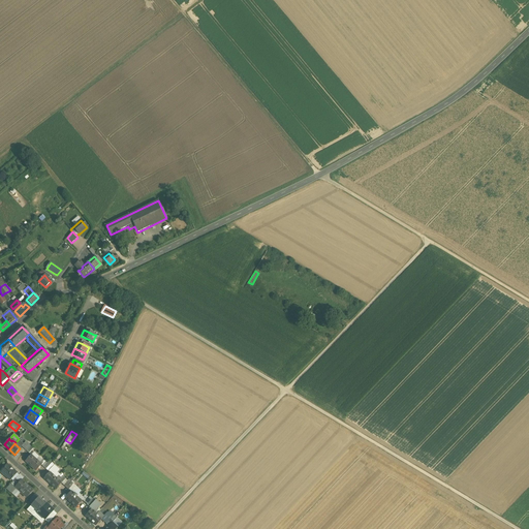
[(31,455),(25,462),(30,466),(36,460),(31,456),(31,455)]
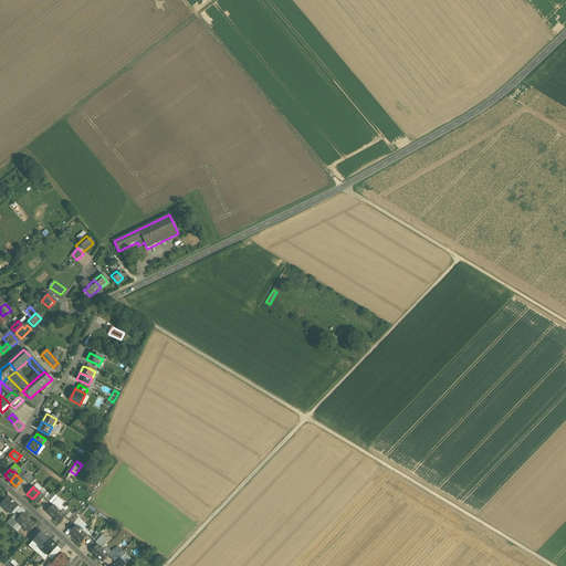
[(39,492),(32,499),(39,504),(44,498),(42,495),(39,492)]
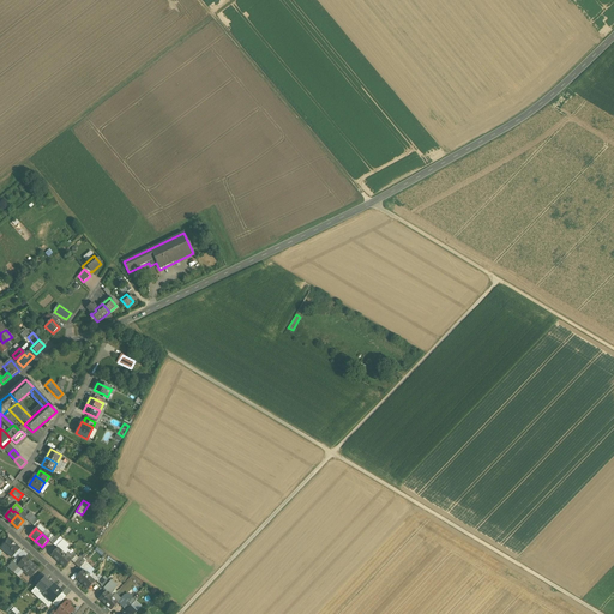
[(59,539),(53,545),(56,548),(60,543),(62,546),(66,542),(60,537),(59,539)]
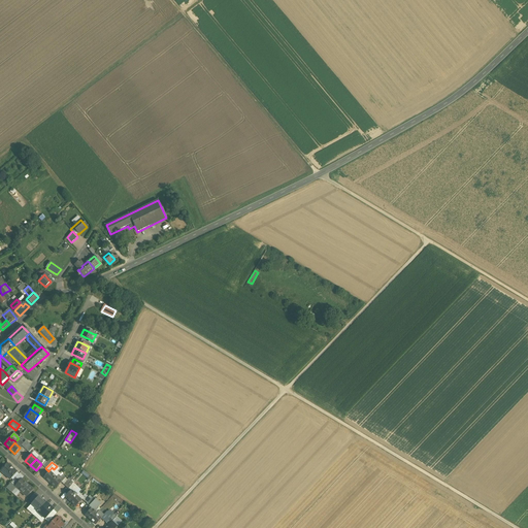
[(13,469),(7,464),(5,466),(3,466),(2,468),(2,469),(4,471),(4,472),(3,473),(9,480),(10,479),(15,473),(12,471),(13,469)]
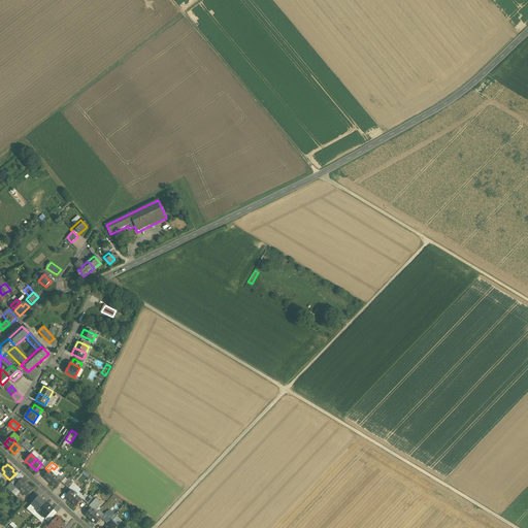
[(50,471),(44,477),(51,484),(56,477),(50,471)]
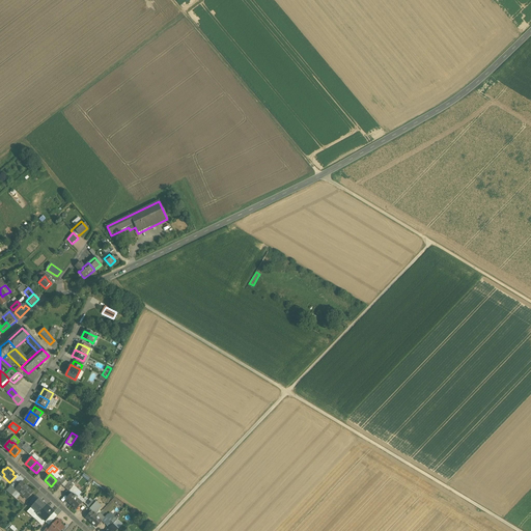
[(65,481),(60,476),(56,480),(61,485),(65,481)]
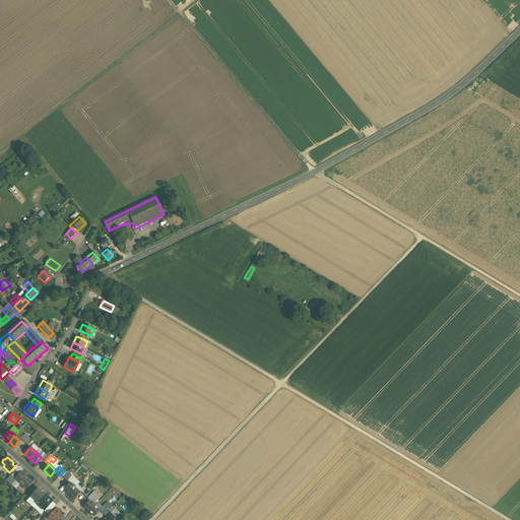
[(19,474),(15,470),(8,478),(6,480),(5,481),(11,485),(15,480),(14,479),(19,474)]
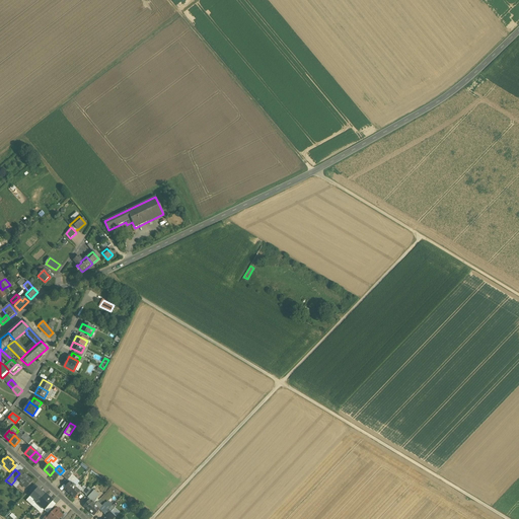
[(55,469),(50,475),(55,480),(60,474),(55,469)]
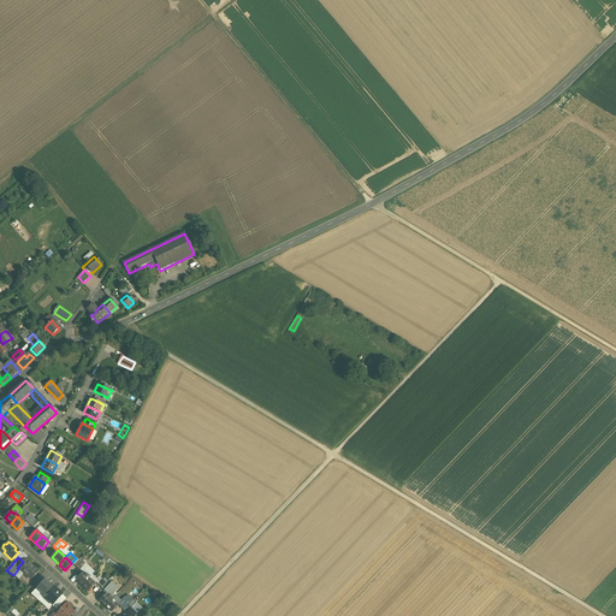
[(39,572),(25,560),(23,562),(17,568),(18,569),(30,580),(39,572)]
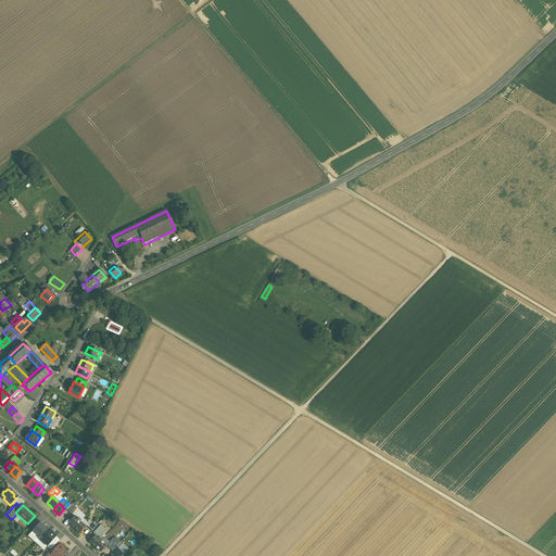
[(85,517),(75,507),(74,507),(77,510),(72,515),(74,517),(75,517),(77,519),(78,518),(81,521),(83,519),(85,517)]
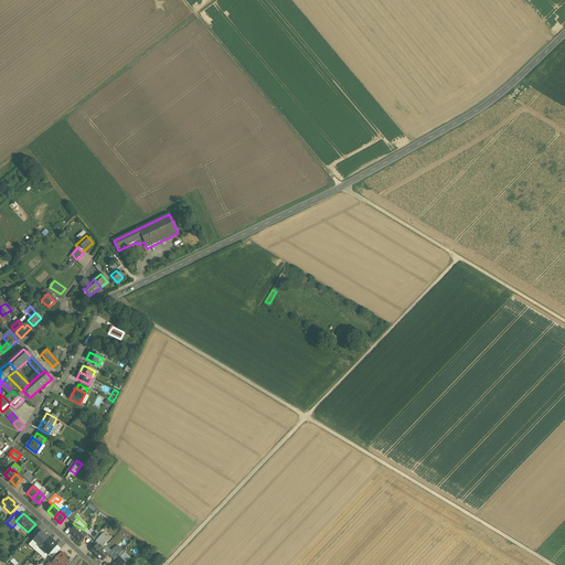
[(75,525),(70,532),(75,537),(82,531),(83,530),(80,526),(78,528),(76,525),(75,525)]
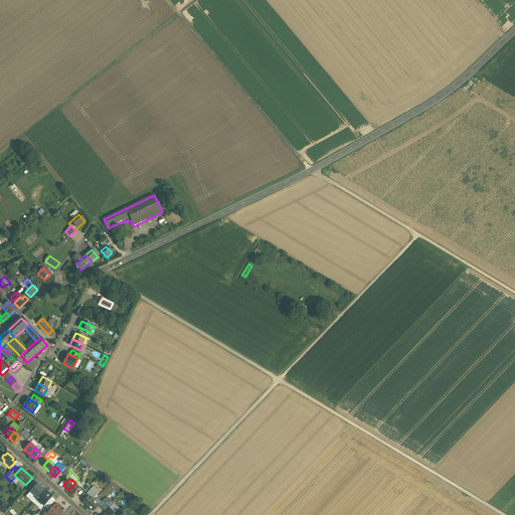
[(83,488),(76,481),(75,483),(74,484),(79,488),(80,488),(82,490),(83,488)]
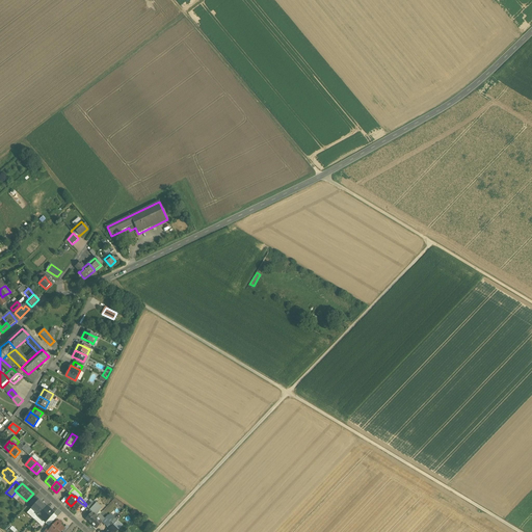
[(77,500),(71,506),(76,510),(82,504),(77,500)]
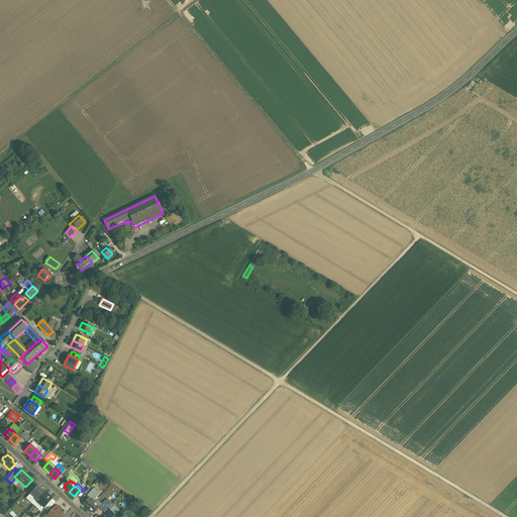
[(36,501),(43,493),(36,487),(33,491),(30,495),(36,501)]
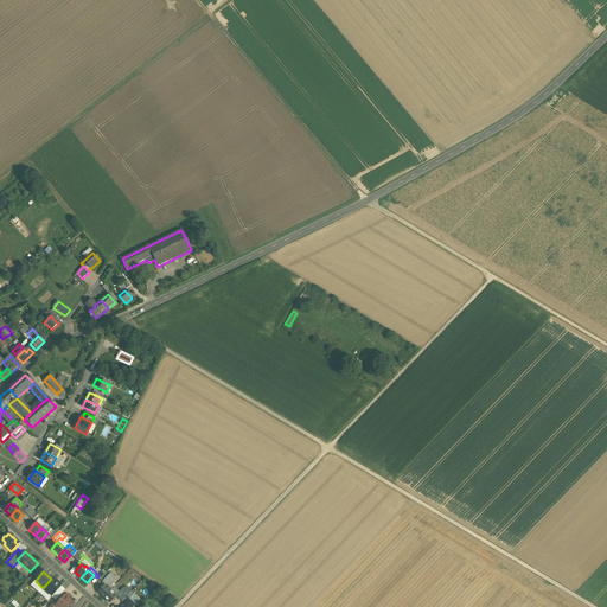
[(115,580),(109,574),(107,577),(102,582),(106,585),(109,587),(115,580)]
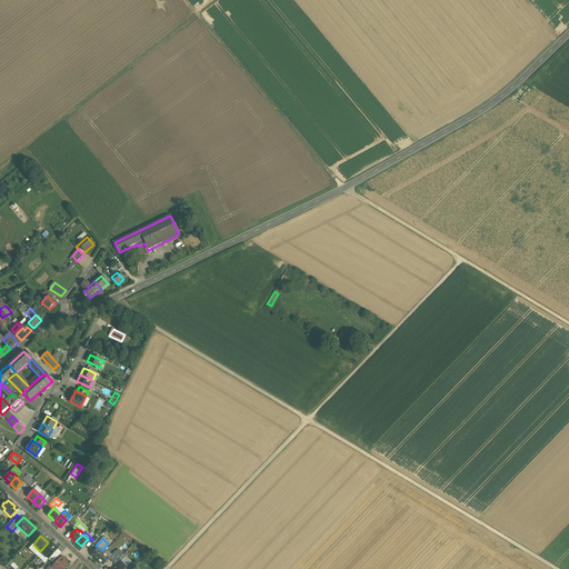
[(40,551),(40,552),(41,551),(49,558),(57,549),(49,542),(48,542),(40,551)]
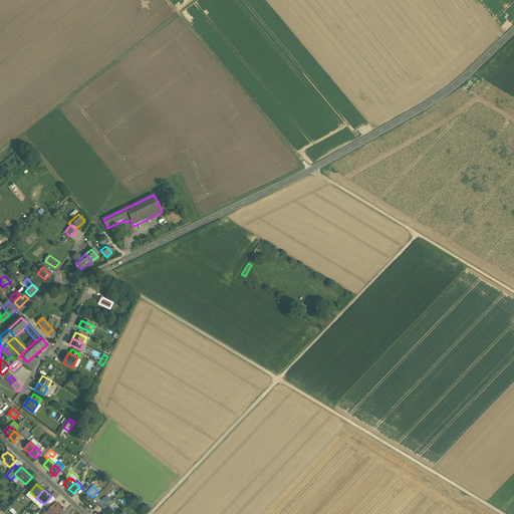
[(89,495),(82,502),(88,506),(93,501),(94,500),(92,497),(89,495)]
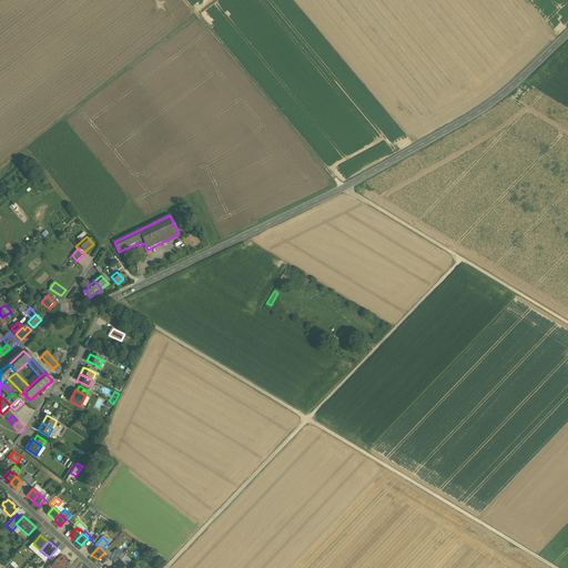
[(109,558),(111,560),(115,556),(118,554),(118,555),(120,553),(117,549),(109,558)]
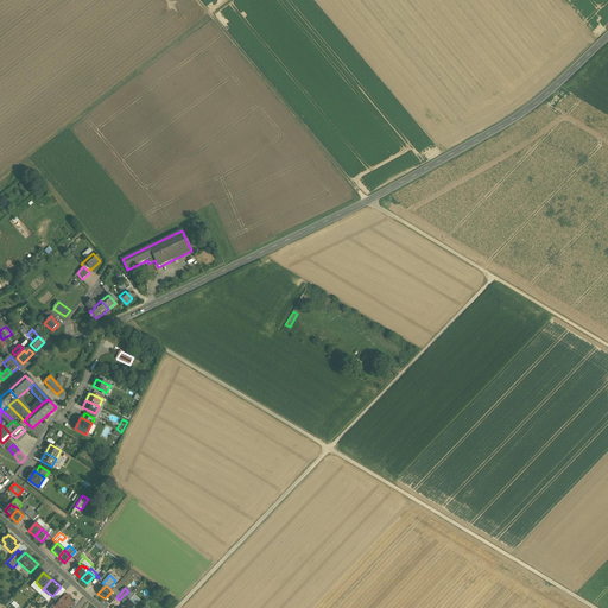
[(52,596),(44,589),(43,590),(39,593),(49,601),(52,596)]
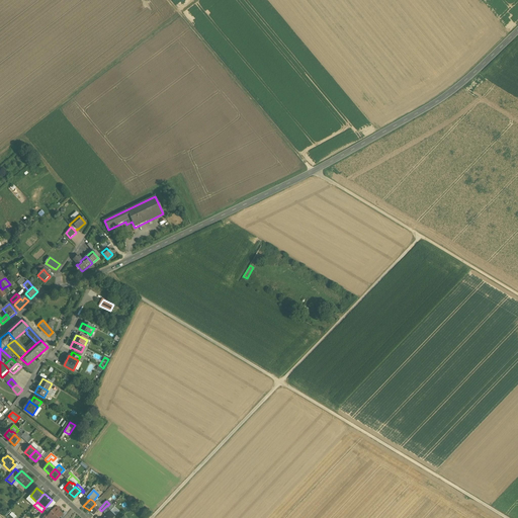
[(95,505),(94,505),(89,510),(94,515),(99,509),(101,506),(97,503),(95,505)]
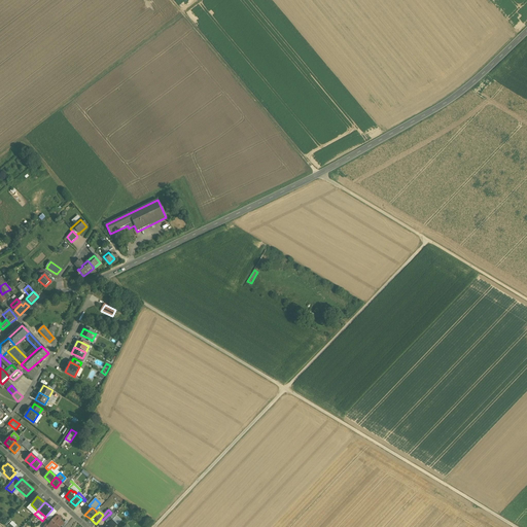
[(59,516),(57,518),(53,522),(47,526),(60,526),(63,524),(59,520),(61,518),(59,516)]
